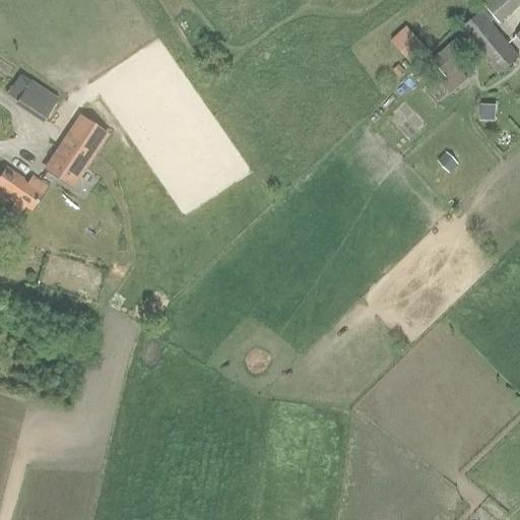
[(519,6),(519,0),(493,0),(485,6),(500,23),(519,6)]
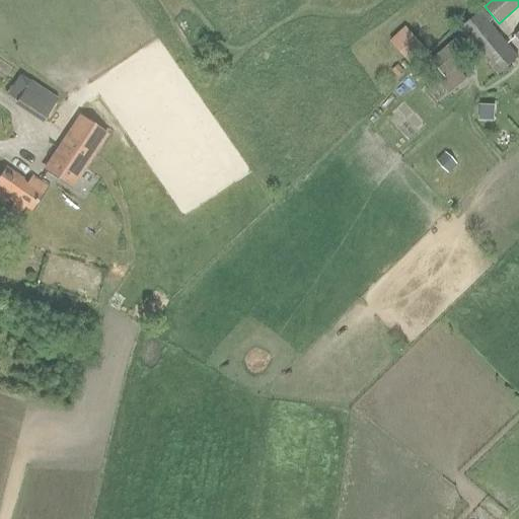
[(518,60),(518,56),(479,13),(460,31),(499,77),(518,60)]
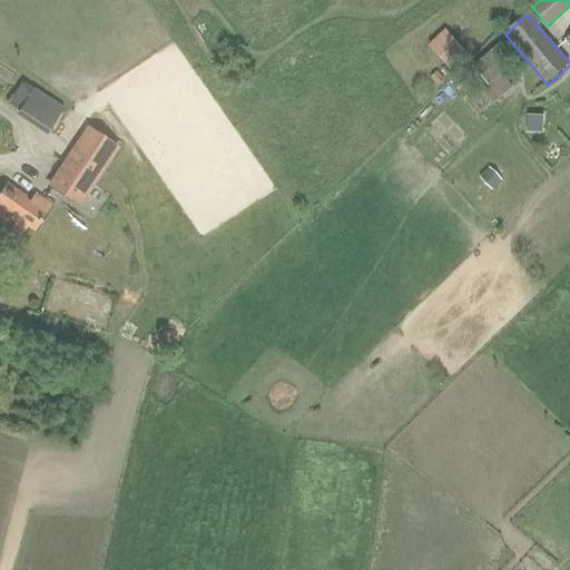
[(445,27),(429,43),(448,64),(464,47),(445,27)]
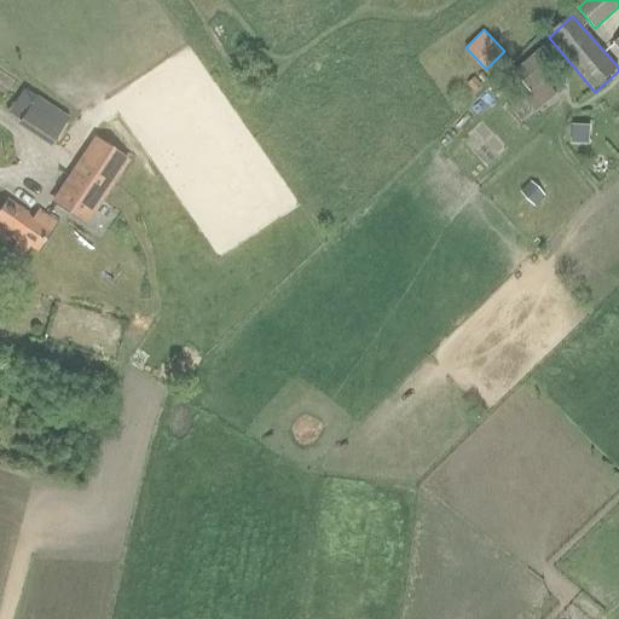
[(561,67),(544,46),(514,73),(530,92),(524,97),(537,113),(557,96),(545,80),(561,67)]
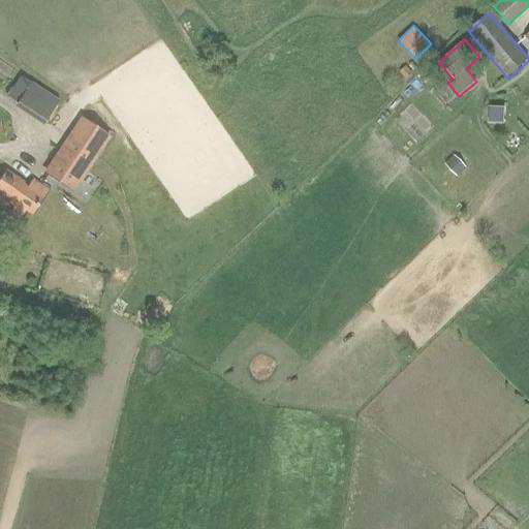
[(7,97),(47,120),(60,96),(21,73),(7,97)]
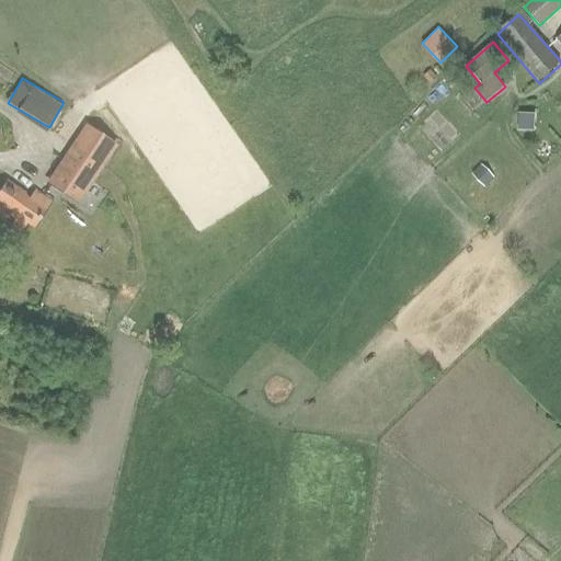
[(518,129),(534,130),(535,114),(519,113),(518,129)]
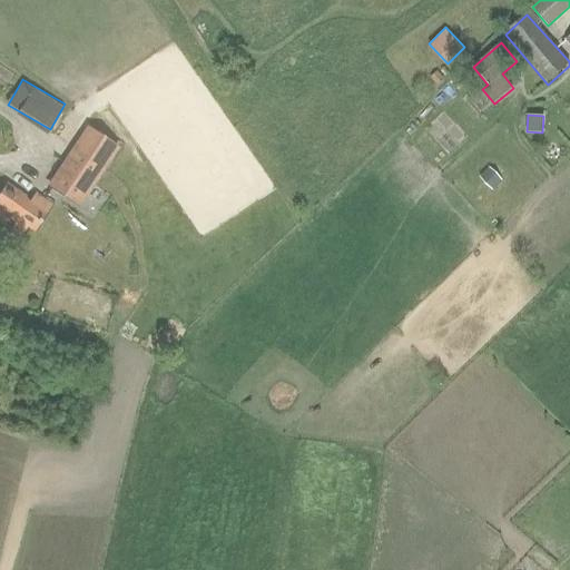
[(117,146),(91,129),(52,188),(78,206),(117,146)]
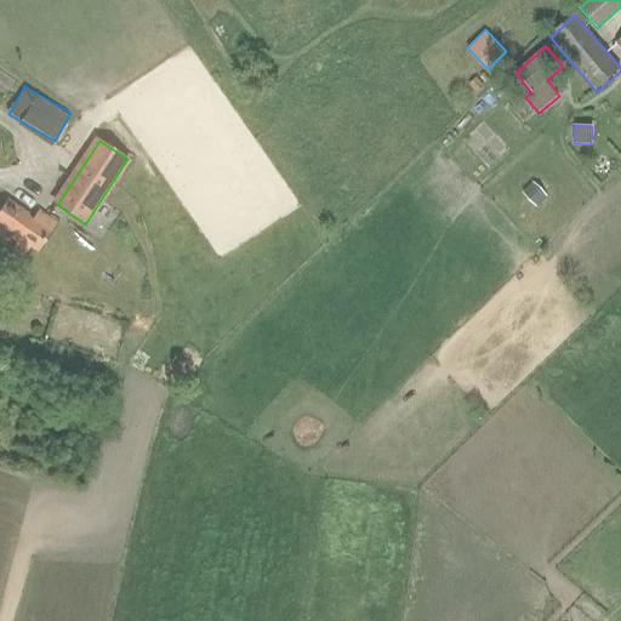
[(536,209),(550,198),(534,182),(522,193),(536,209)]
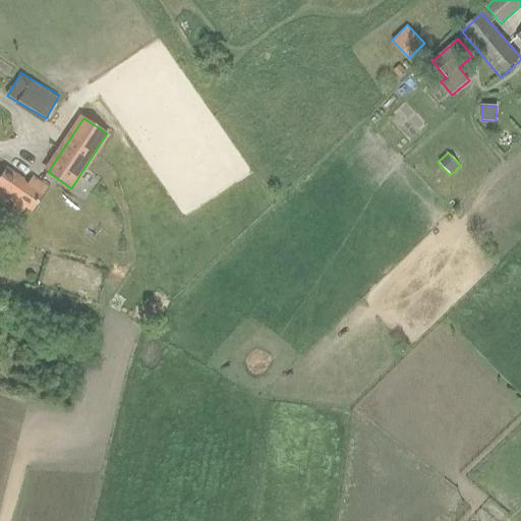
[(32,213),(49,188),(32,177),(27,183),(7,170),(0,180),(0,203),(11,211),(10,212),(19,218),(24,209),(32,213)]
